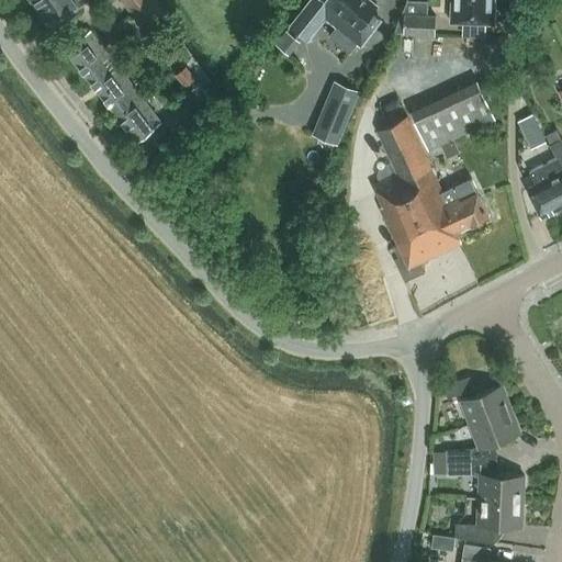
[(80,6),(87,0),(49,0),(37,9),(49,26),(80,6)]
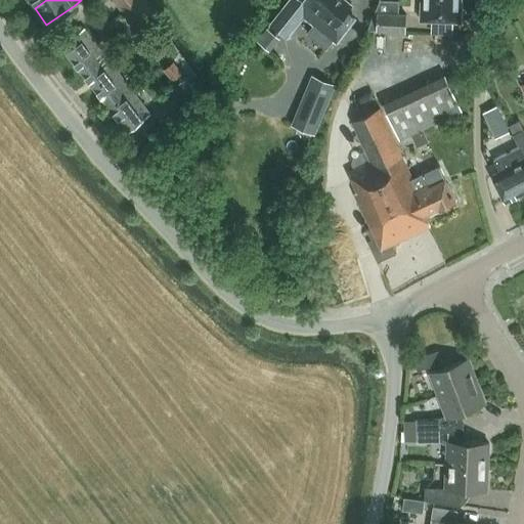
[(114,0),(123,11),(132,25),(153,10),(144,0),(114,0)]
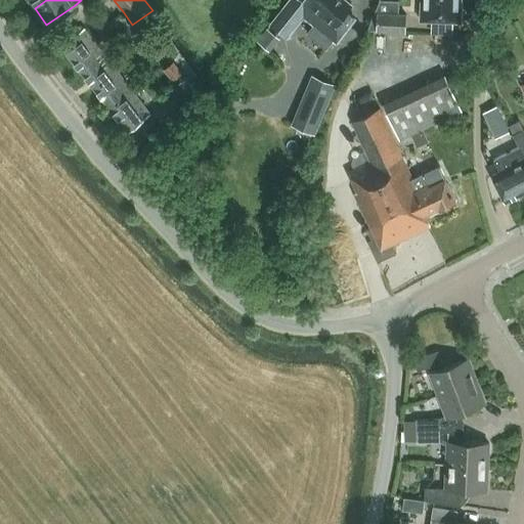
[(345,11),(351,4),(346,0),(289,0),(270,24),(287,37),(303,15),(336,42),(354,18),(345,11)]
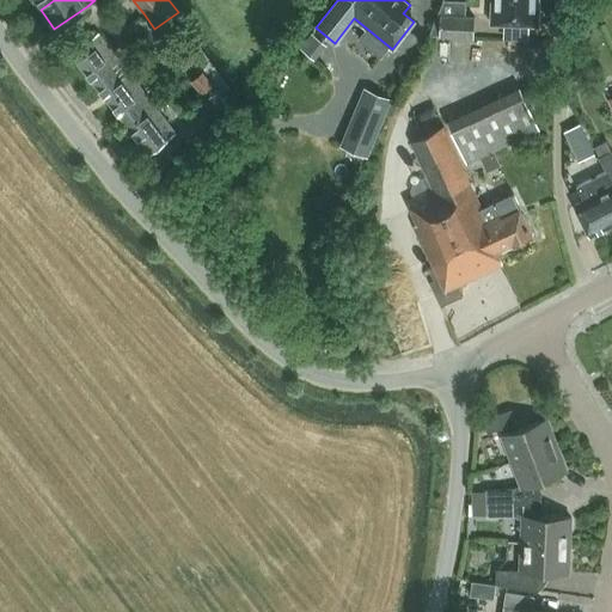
[(439,37),(473,38),(475,16),(466,16),(466,1),(444,0),(429,35),(439,36),(439,37)]
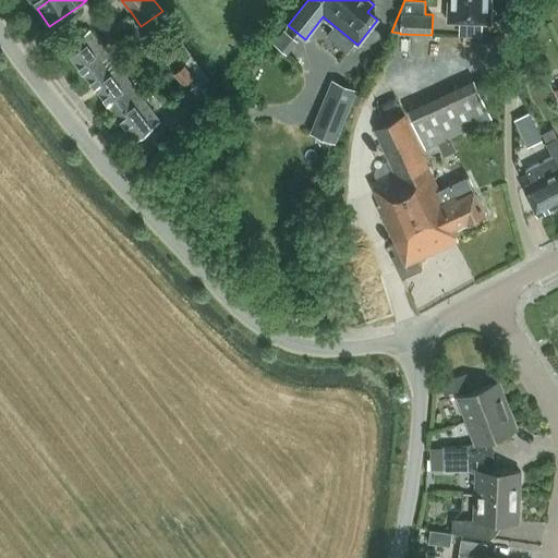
[(448,0),(447,22),(490,23),(490,0),(448,0)]
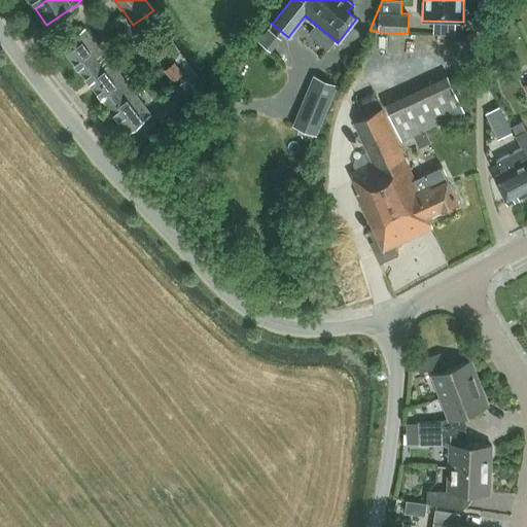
[(84,28),(62,45),(110,108),(133,90),(118,71),(125,66),(112,50),(106,56),(84,28)]
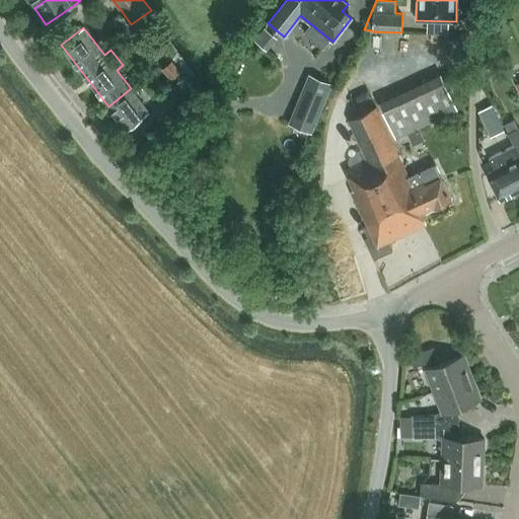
[(179,72),(170,60),(159,68),(169,81),(179,72)]
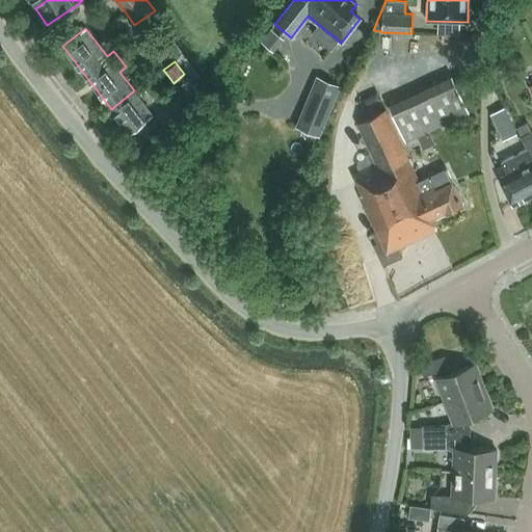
[(339,85),(314,75),(293,126),(318,136),(339,85)]
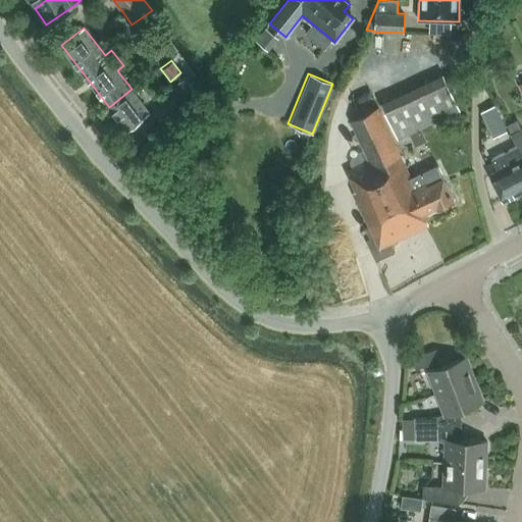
[(459,109),(442,73),(379,102),(396,139),(459,109)]
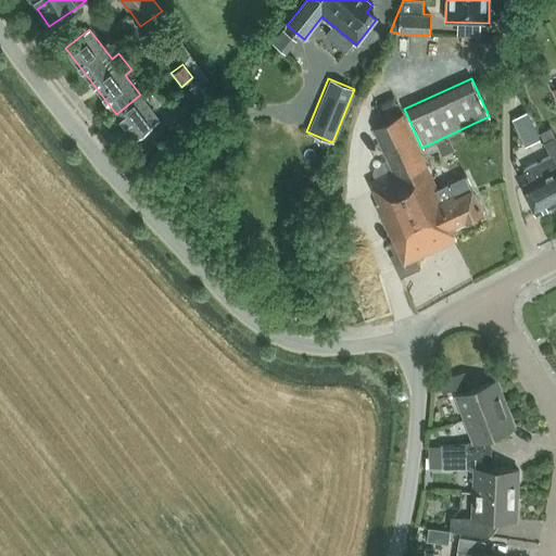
[(174,103),(184,114),(205,93),(196,84),(174,103)]
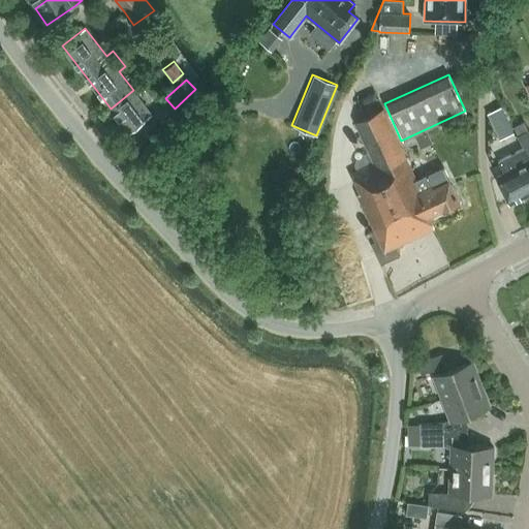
[(111,109),(128,132),(152,114),(133,90),(111,109)]
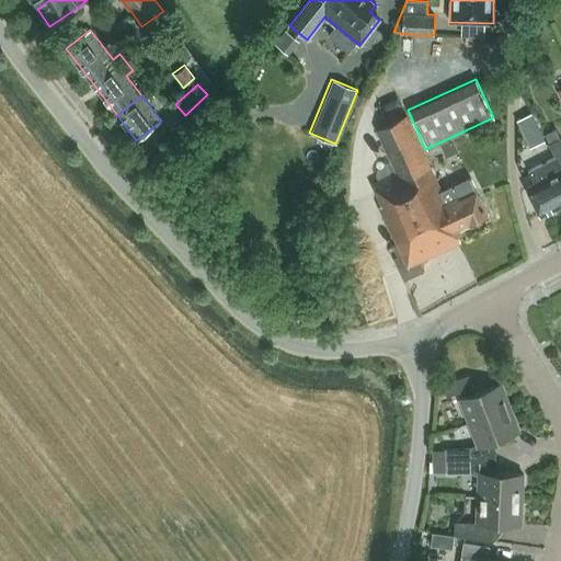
[(544,140),(530,112),(515,119),(528,148),(544,140)]
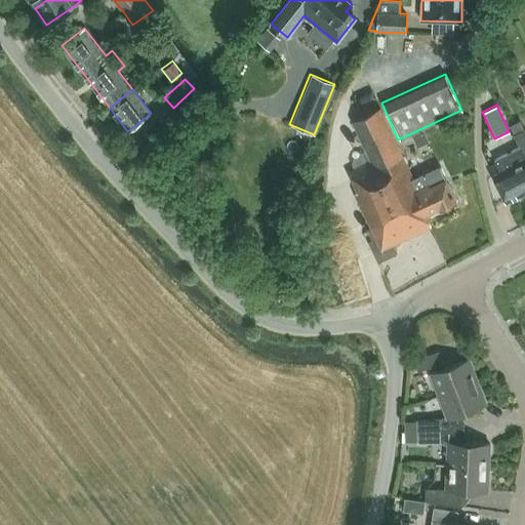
[(440,166),(412,178),(379,108),(352,121),(365,150),(352,156),(357,168),(349,172),(357,191),(355,192),(372,229),(368,231),(372,240),(368,242),(377,263),(396,254),(392,244),(431,227),(426,214),(441,208),(442,210),(456,204),(455,201),(456,201),(440,166)]
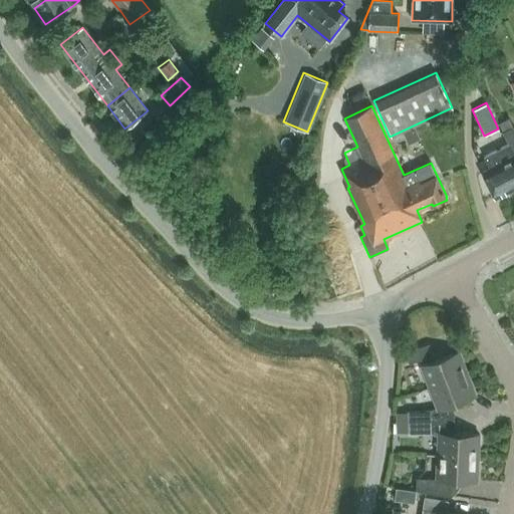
[(513,127),(513,125),(501,132),(507,143),(508,143),(513,153),(513,127)]
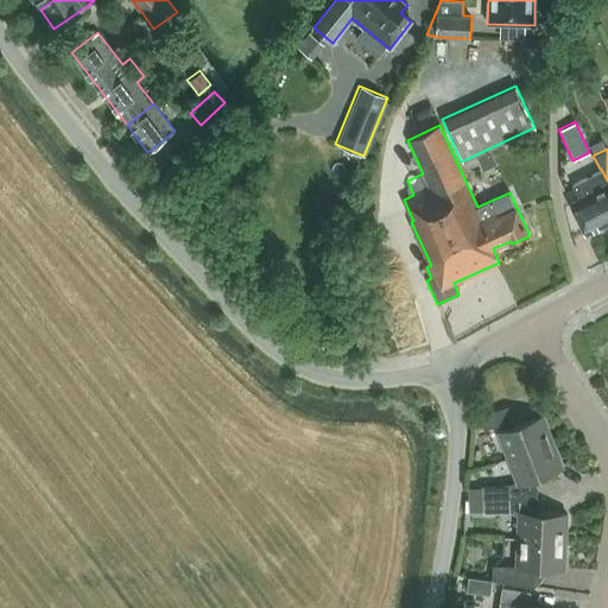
[(607,181),(601,169),(600,169),(570,184),(578,200),(571,203),(587,233),(607,222),(607,181)]
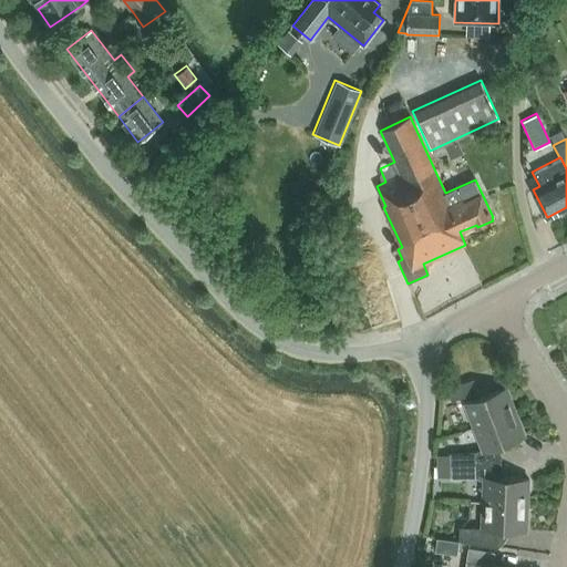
[(447,389),(452,401),(478,391),(474,379),(447,389)]
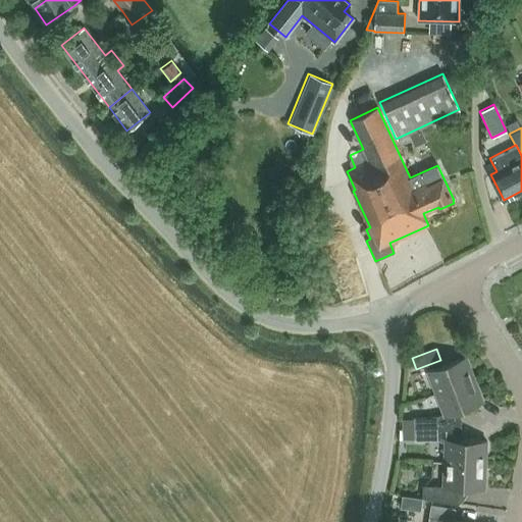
[(435,394),(474,378),(466,357),(427,371),(435,394)]
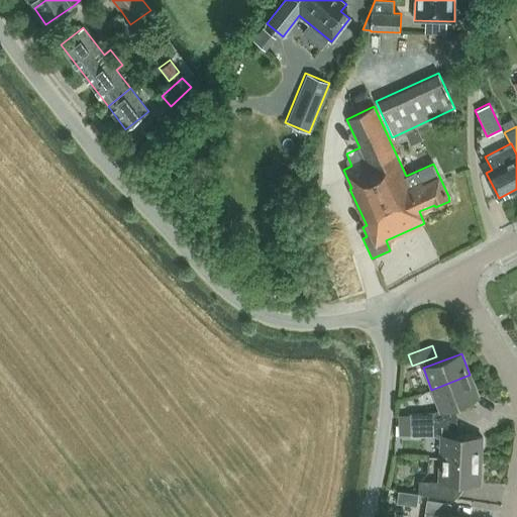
[(455,406),(479,397),(470,375),(431,390),(439,410),(435,412),(436,424),(456,420),(455,406)]
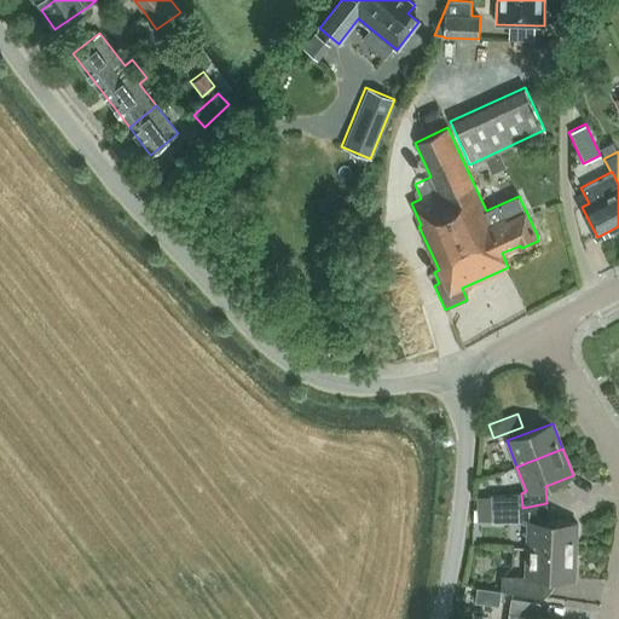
[(521,493),(491,495),(491,508),(522,508),(521,493)]
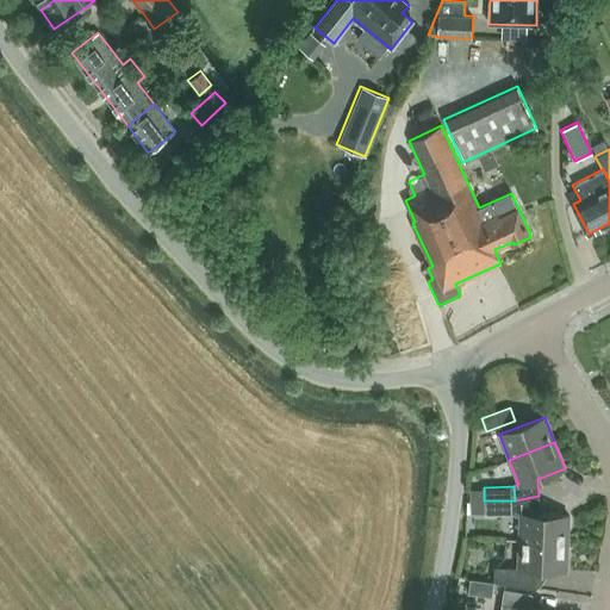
[(567,543),(568,516),(539,515),(539,496),(515,500),(515,514),(521,516),(520,541),(567,543)]
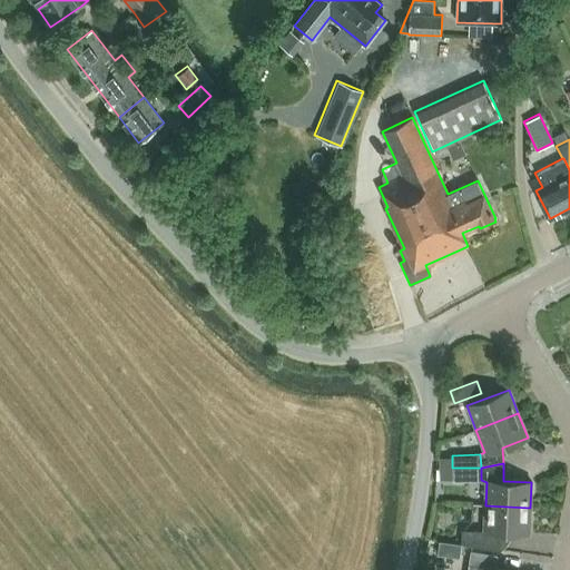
[(452,468),(453,481),(481,480),(481,468),(452,468)]
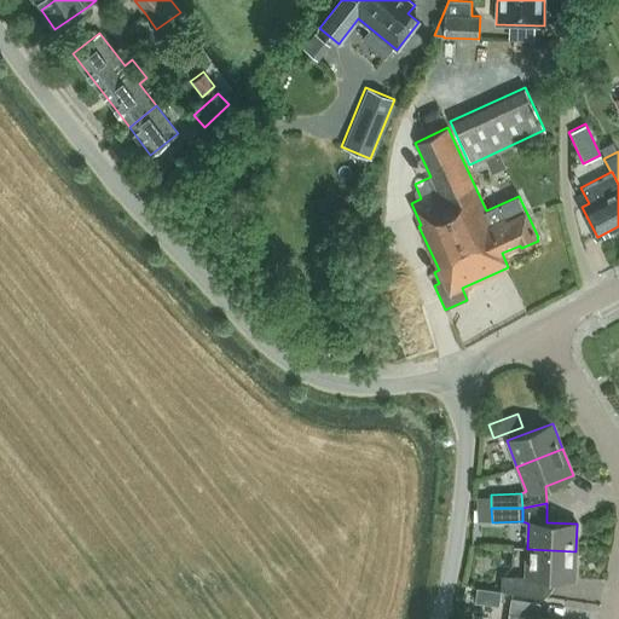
[(574,579),(576,551),(527,549),(526,577),(502,576),(501,591),(544,597),(545,578),(574,579)]
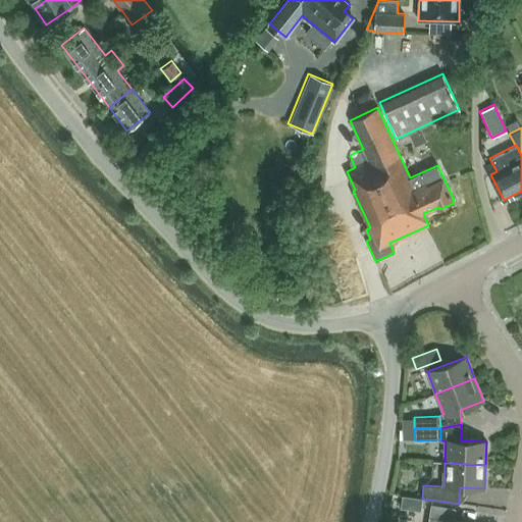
[(422,499),(402,496),(401,507),(420,510),(422,499)]
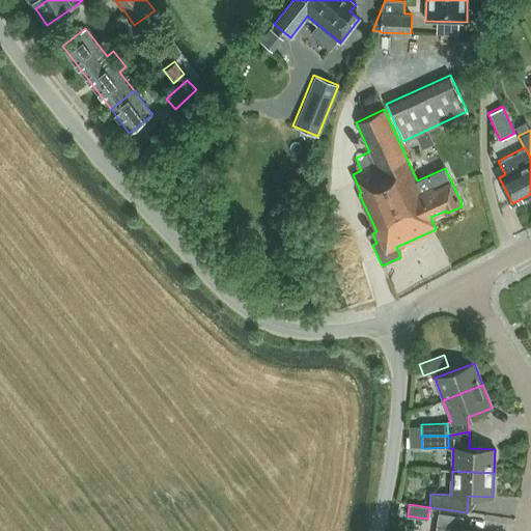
[(471,530),(460,529),(463,516),(437,512),(434,530),(471,530)]
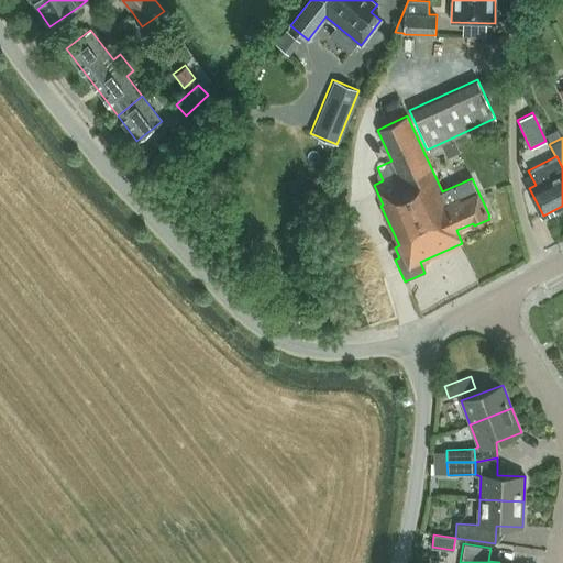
All buildings are outlined.
